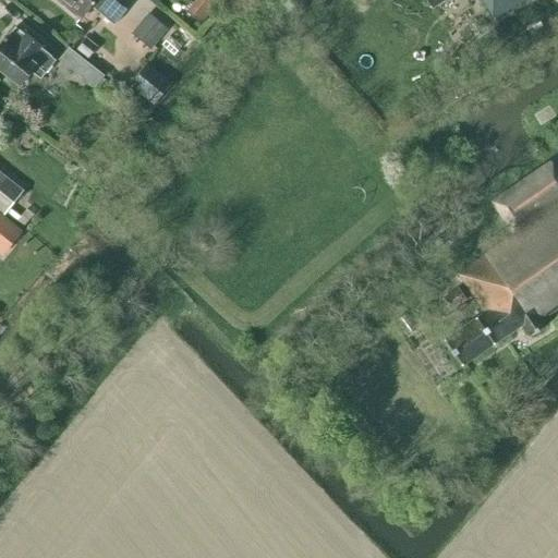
[(91,7),(113,25),(125,10),(112,0),(59,0),(82,19),(91,7)]
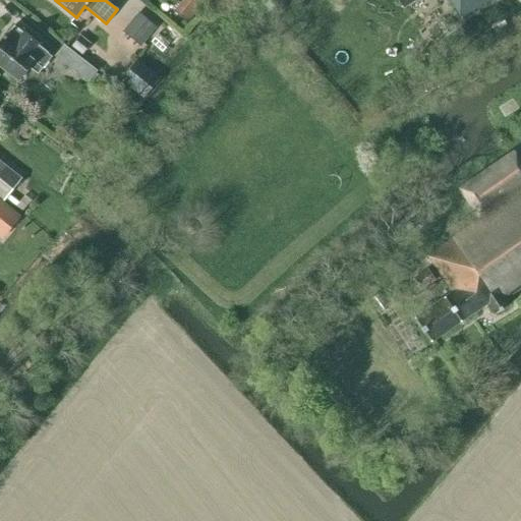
[(412,0),(446,0),(458,18),(487,0),(395,0),(400,7),(412,0)]
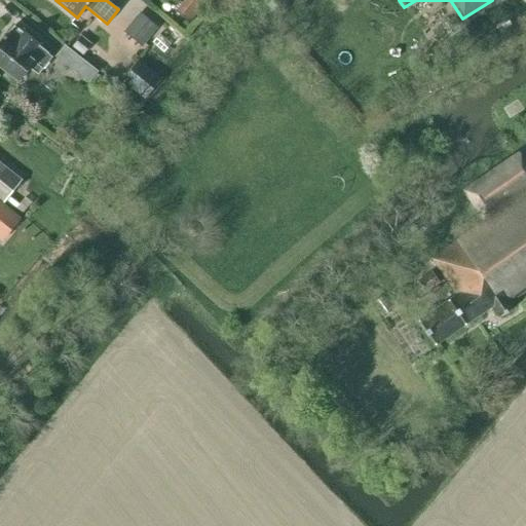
[(158,28),(139,12),(123,32),(142,47),(158,28)]
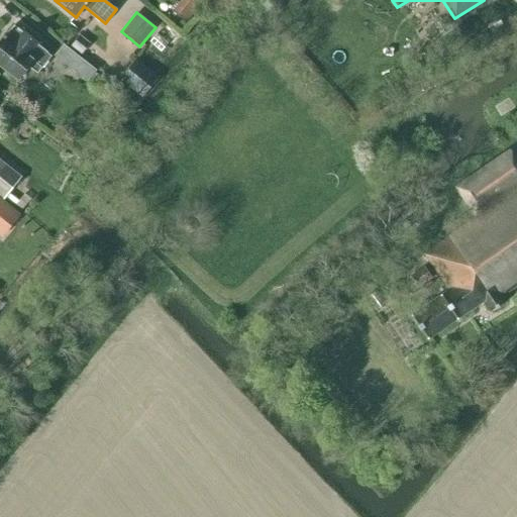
[(37,74),(52,57),(37,44),(38,43),(23,31),(22,32),(13,25),(0,40),(0,64),(18,80),(28,68),(37,74)]
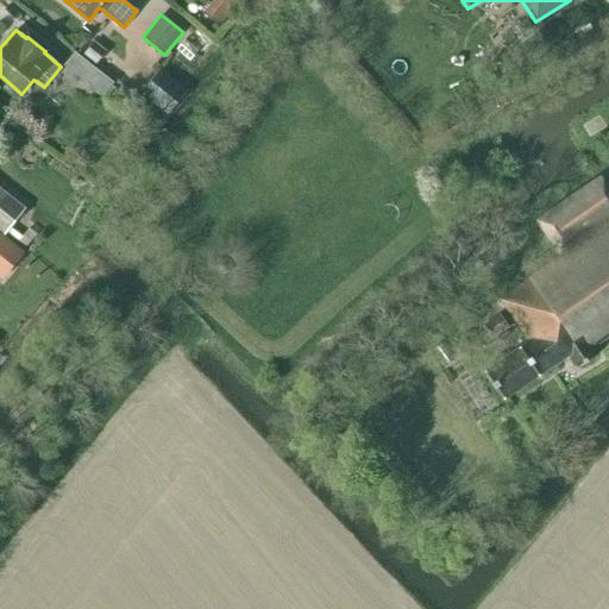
[(95,64),(106,51),(93,42),(83,55),(95,64)]
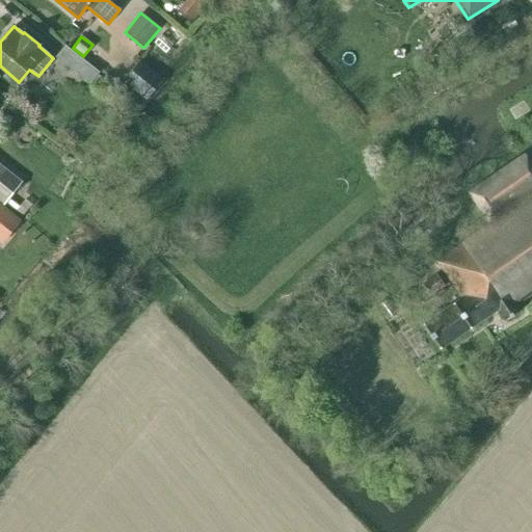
[(56,57),(89,83),(98,73),(65,47),(56,57)]
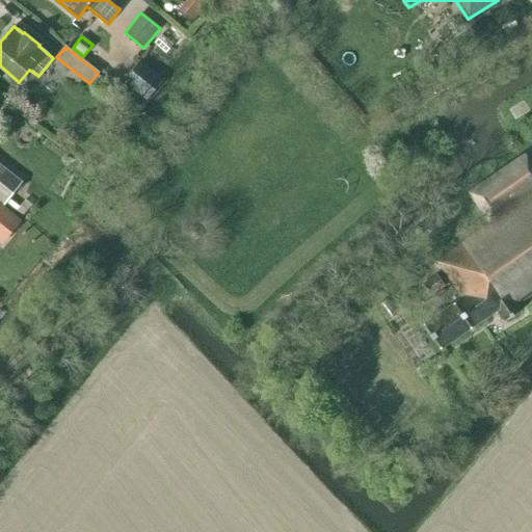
[(123,81),(145,101),(163,79),(139,60),(123,81)]
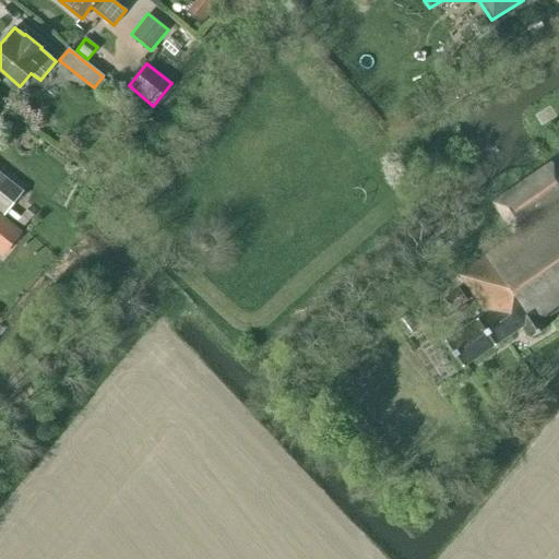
[(536,322),(558,306),(558,179),(548,164),(490,202),(513,237),(455,275),(482,314),(441,342),(459,366),(518,326),(526,340),(542,330),(536,322)]
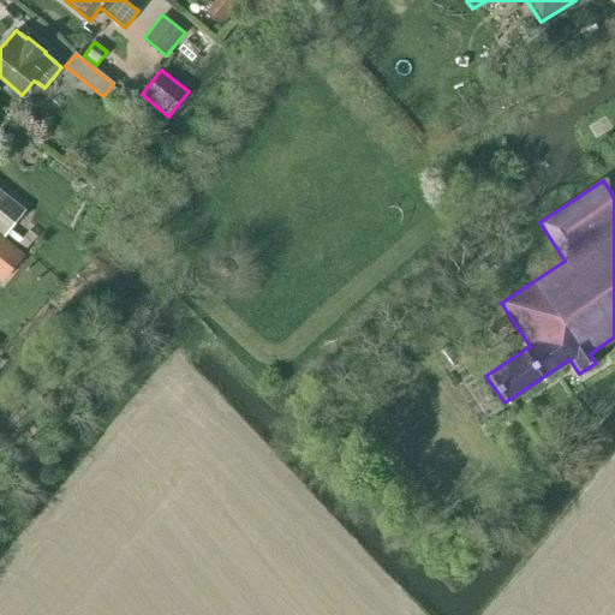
[(0,233),(4,237),(25,210),(0,190),(0,233)]
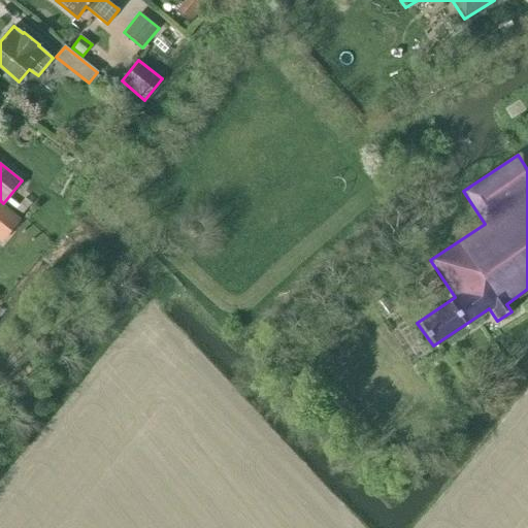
[(0,220),(9,208),(0,201),(0,220)]
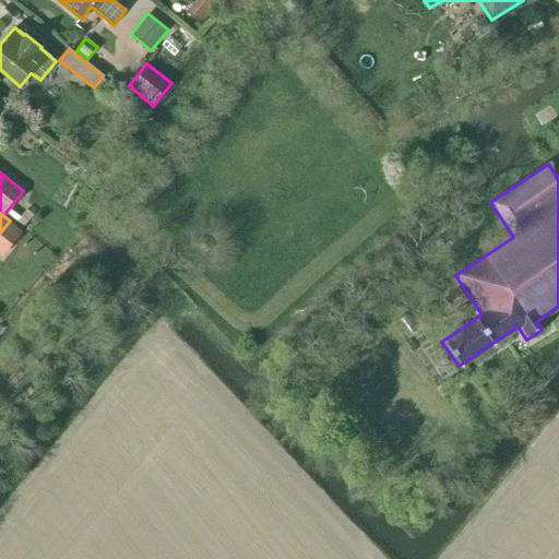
[(450,310),(466,300),(459,287),(442,298),(450,310)]
